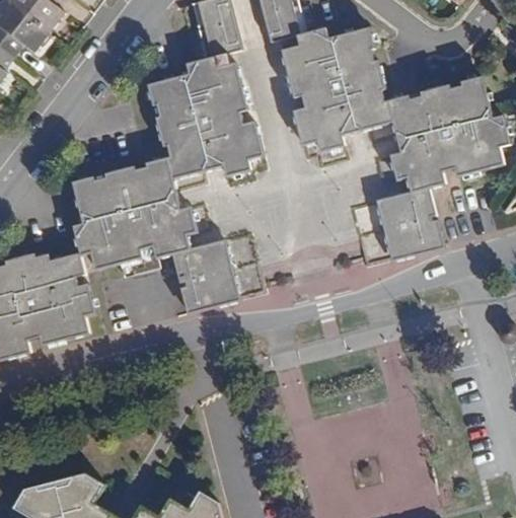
[(49,31),(6,0),(0,0),(0,47),(12,57),(22,44),(32,52),(49,31)]
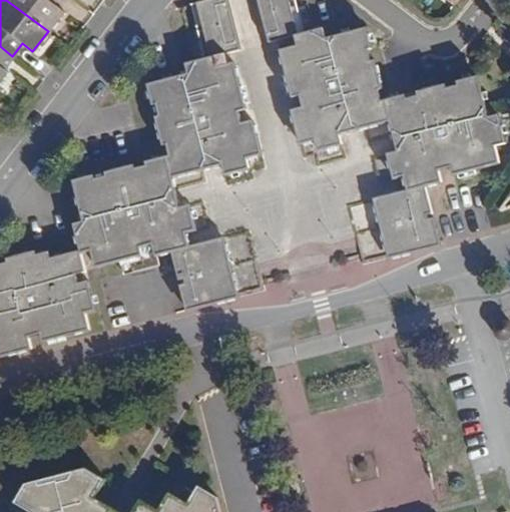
[(6,0),(48,31),(63,11),(53,4),(55,0),(6,0)]
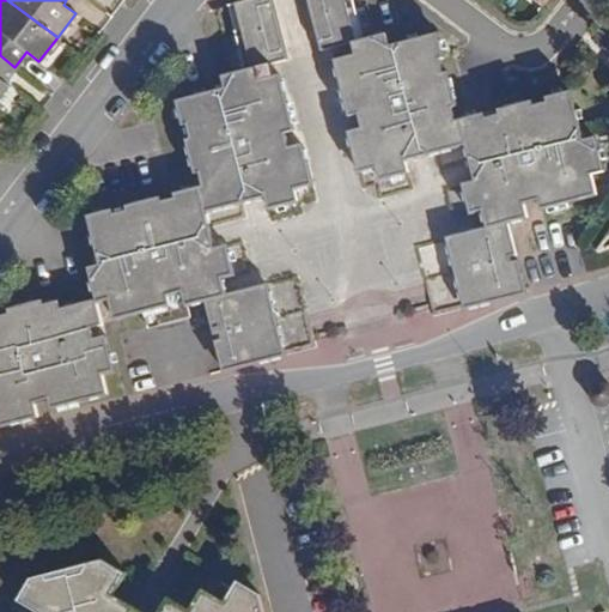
[(218,76),(221,88),(174,100),(180,125),(184,123),(188,137),(183,138),(193,173),(196,171),(200,186),(171,193),(172,198),(158,201),(157,197),(123,206),(125,211),(110,214),(109,210),(85,216),(97,264),(85,267),(93,300),(104,297),(110,317),(140,309),(166,302),(164,292),(178,289),(182,304),(183,304),(201,300),(211,334),(217,332),(219,338),(212,339),(220,370),(281,355),(262,284),(223,294),(218,276),(231,273),(223,244),(211,247),(201,210),(262,194),(266,207),(296,200),(292,186),(308,182),(298,143),(284,146),(280,132),(290,129),(275,74),(267,77),(263,62),(282,58),(267,0),(238,0),(224,4),(241,70),(218,76)]
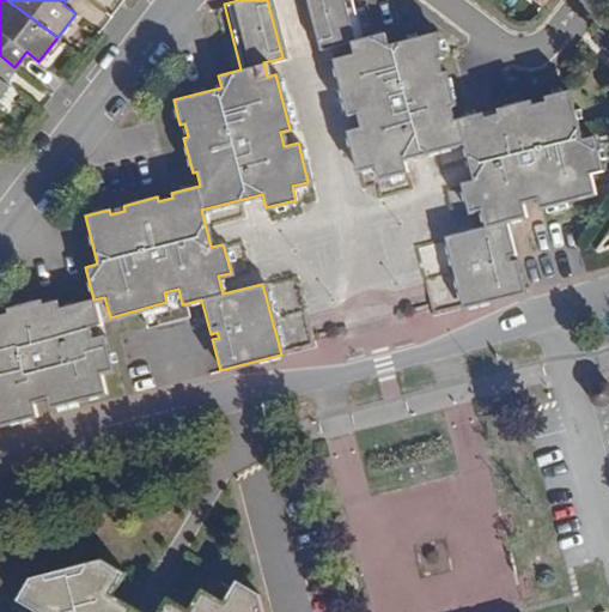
[(304,0),(318,50),(348,42),(352,54),(333,60),(346,115),(357,113),(360,127),(346,131),(355,170),(372,167),(376,180),(406,171),(402,158),(462,143),(472,180),(460,182),(467,211),(479,208),(483,226),(444,237),(462,308),(523,292),(515,260),(509,261),(506,255),(513,254),(505,222),(524,216),(521,203),(518,192),(533,188),(535,198),(537,208),(592,194),(588,174),(600,170),(591,137),(579,139),(567,91),(542,98),(543,103),(530,107),(529,102),(494,110),(495,115),(482,119),(481,114),(451,121),(448,107),(452,105),(443,71),(439,72),(436,59),(439,58),(433,32),(387,46),(383,34),(359,40),(348,0),(304,0)]
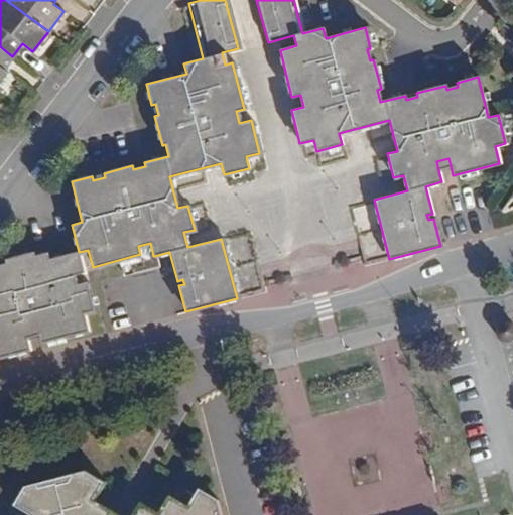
[(12,56),(0,46),(0,80),(6,72),(3,70),(12,56)]
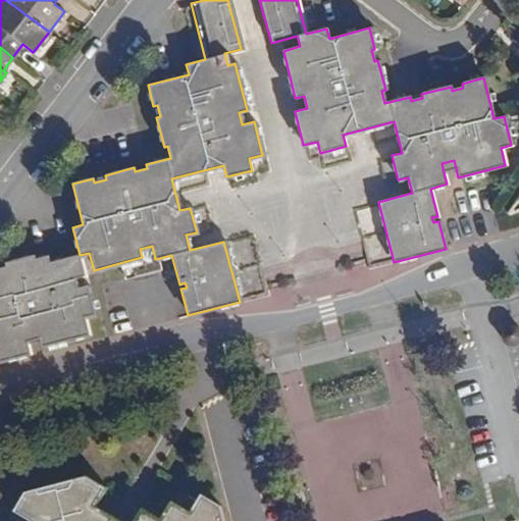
[(454,160),(442,163),(444,172),(456,168),(454,160)]
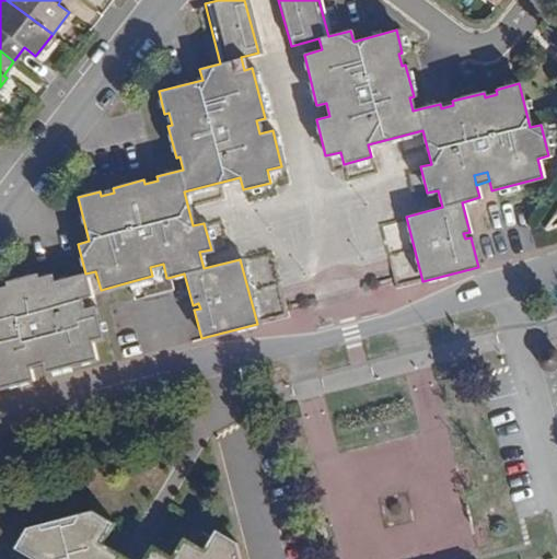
[(152,276),(128,282),(132,299),(148,294),(171,289),(167,278),(166,278),(163,264),(150,267),(152,276)]
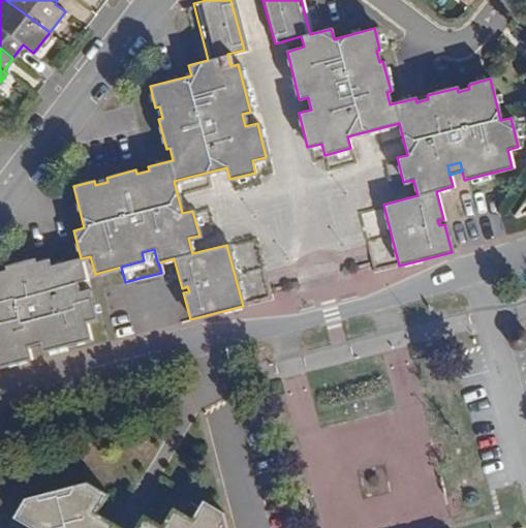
[(81,258),(50,267),(48,259),(35,262),(34,258),(4,267),(5,271),(0,272),(0,364),(30,356),(27,345),(40,341),(42,350),(90,338),(86,320),(95,317),(88,288),(78,291),(74,282),(86,279),(81,258)]
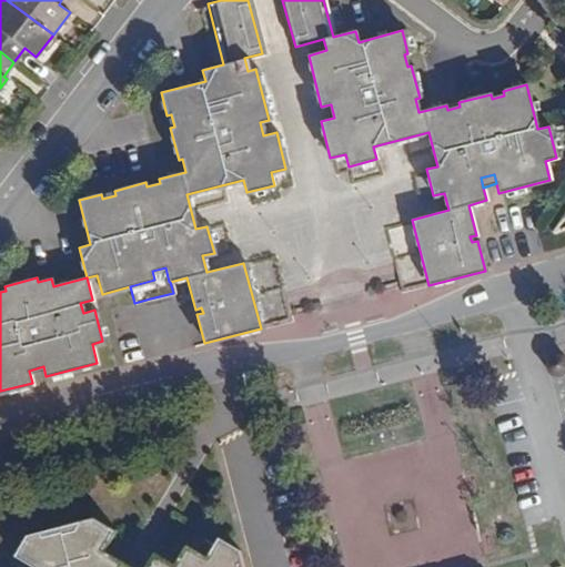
[(91,518),(24,535),(12,556),(30,566),(242,566),(238,549),(217,537),(205,557),(184,546),(173,566),(152,554),(144,566),(128,566),(101,550),(113,530),(91,518)]
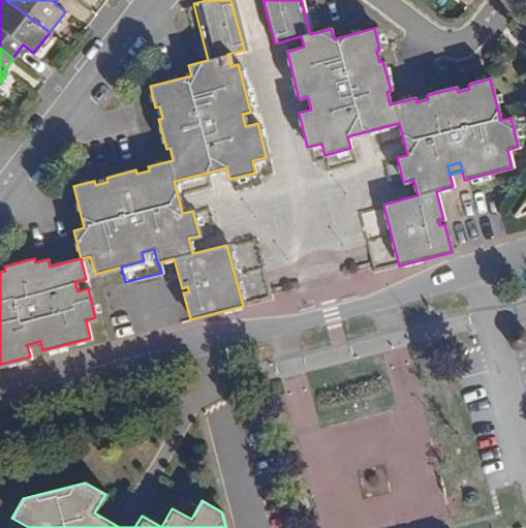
All buildings are outlined.
